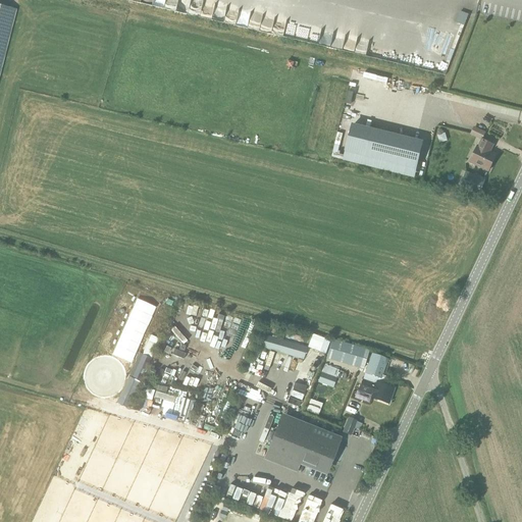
[(0,71),(16,9),(0,4),(0,71)]
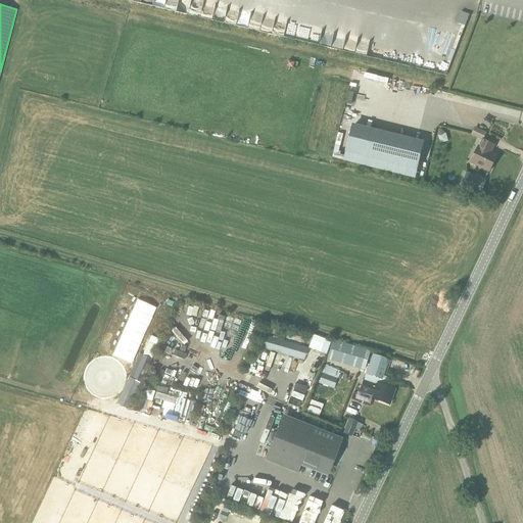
[(25,91),(27,84),(13,81),(12,87),(25,91)]
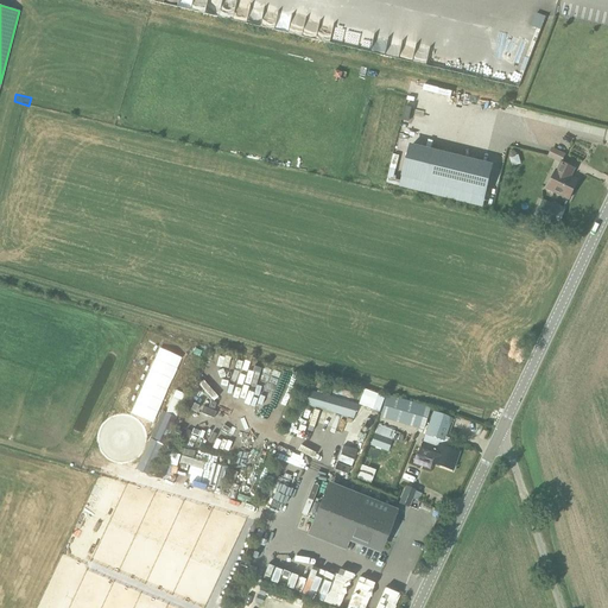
[(487,172),(431,159),(424,189),(481,201),(487,172)]
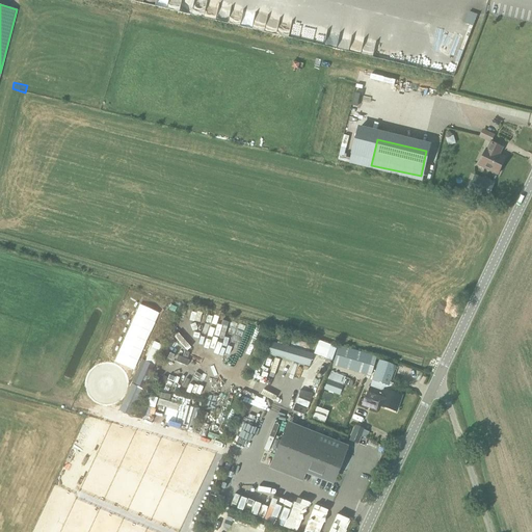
[(503,148),(491,142),(487,150),(486,149),(479,165),(498,175),(506,158),(499,155),(503,148)]
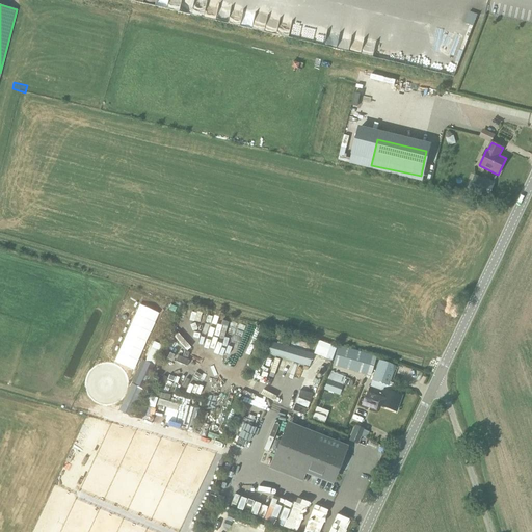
[(310,367),(313,354),(270,342),(266,354),(310,367)]
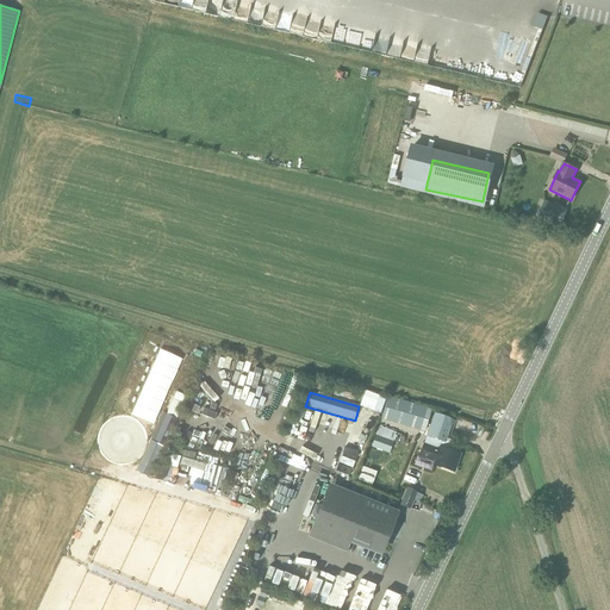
[(421,430),(427,408),(387,397),(381,419),(421,430)]
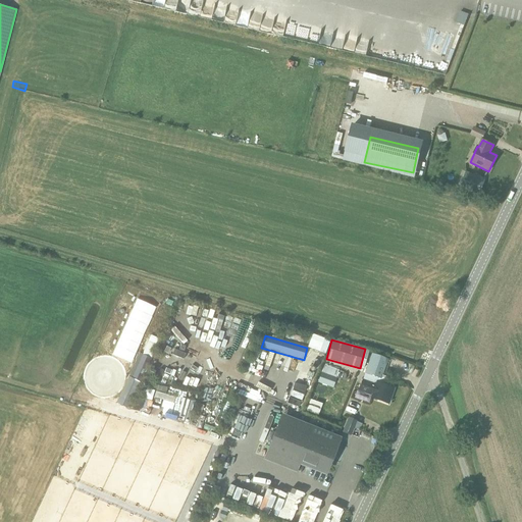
[(381,379),(387,360),(371,354),(364,373),(381,379)]
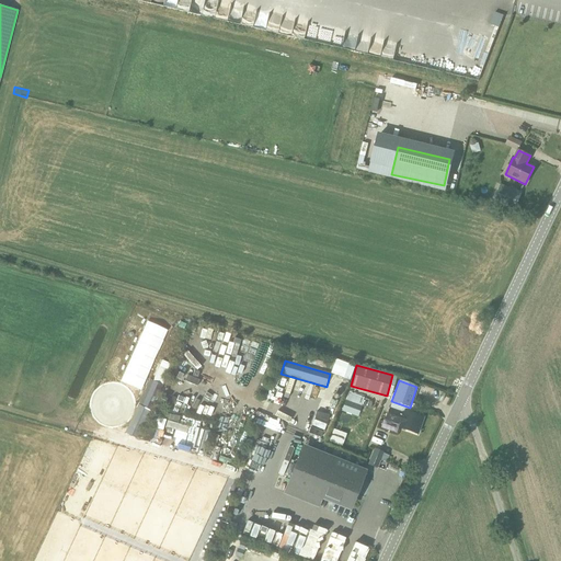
[(345,401),(342,412),(358,418),(358,416),(362,408),(345,401)]
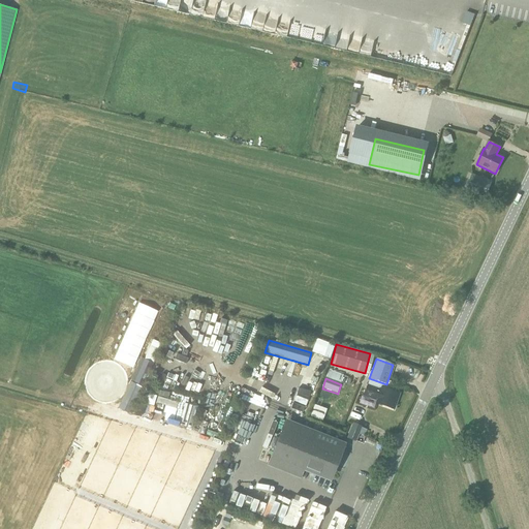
[(347,386),(341,384),(338,393),(345,395),(347,386)]
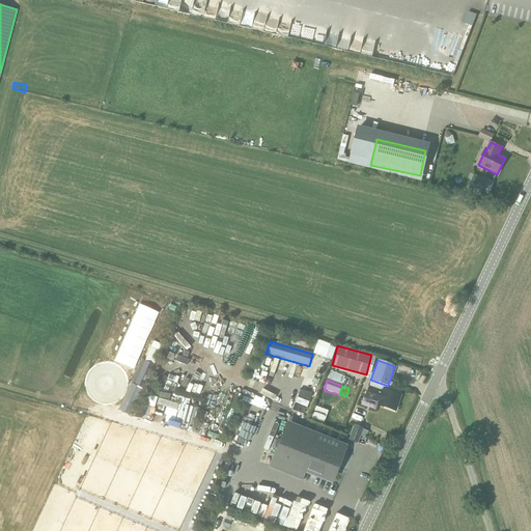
[(379,401),(378,404),(395,411),(400,394),(384,389),(383,391),(369,386),(365,397),(379,401)]
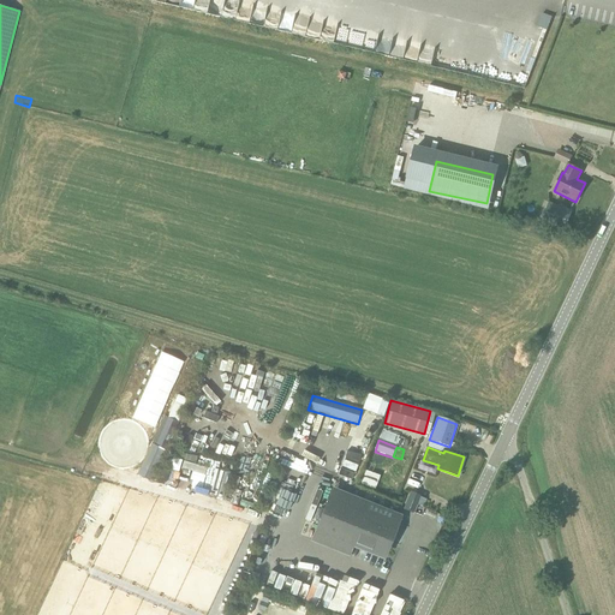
[(285,482),(300,488),(309,465),(316,469),(318,463),(305,458),(304,463),(293,459),(285,482)]
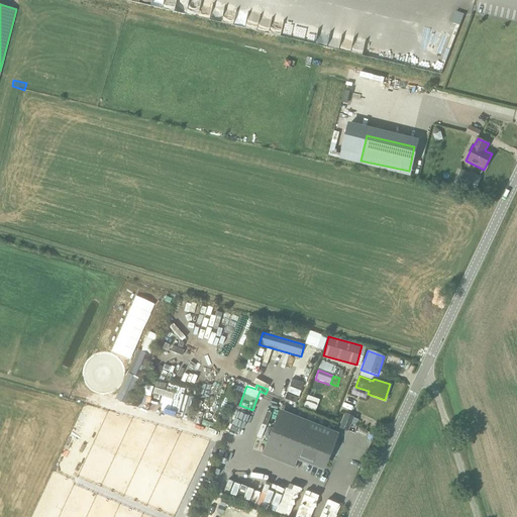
[(85,409),(98,413),(100,408),(87,403),(85,409)]
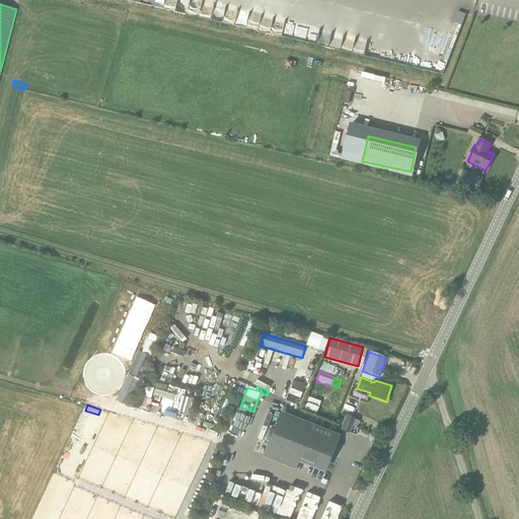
[(204,419),(206,411),(199,410),(197,418),(204,419)]
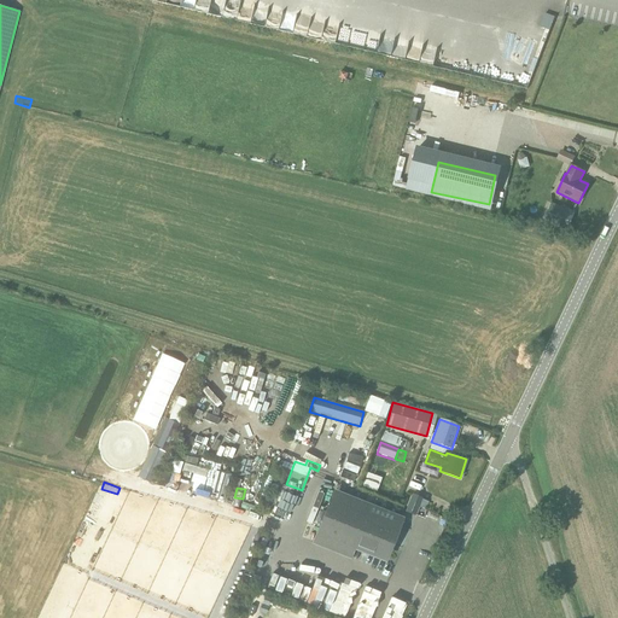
[(286,488),(284,495),(297,500),(299,494),(286,488)]
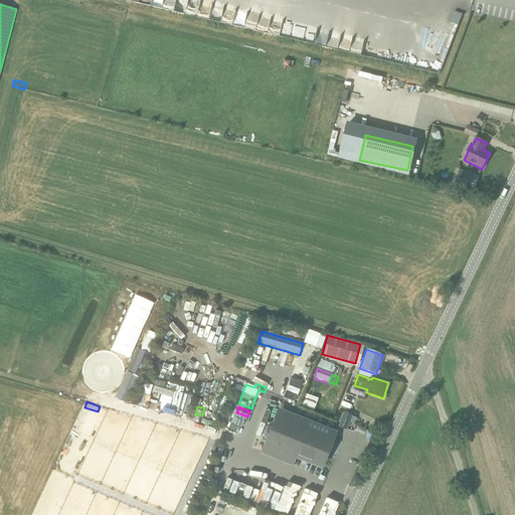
[(278,408),(276,413),(286,416),(288,412),(278,408)]
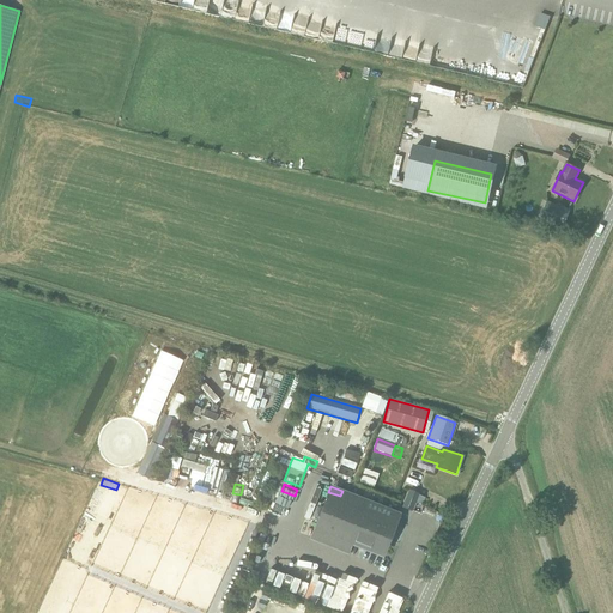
[(419,495),(411,491),(405,507),(413,509),(419,495)]
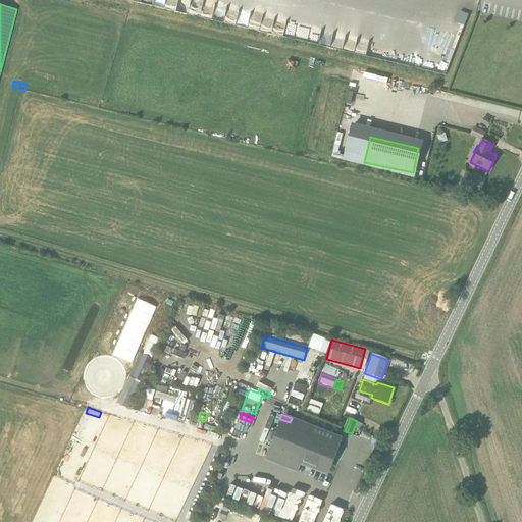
[(295,420),(293,424),(303,428),(305,424),(295,420)]
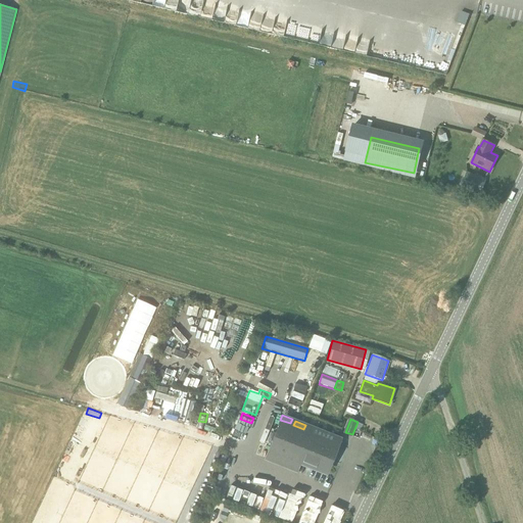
[(198,435),(203,436),(206,426),(201,424),(198,435)]
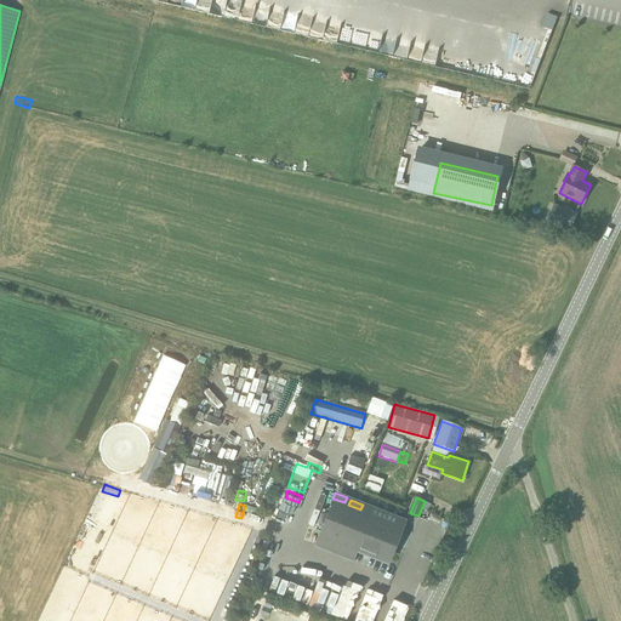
[(368,519),(331,503),(314,545),(353,559),(357,551),(382,562),(386,552),(389,553),(392,547),(394,548),(404,523),(371,510),(368,519)]
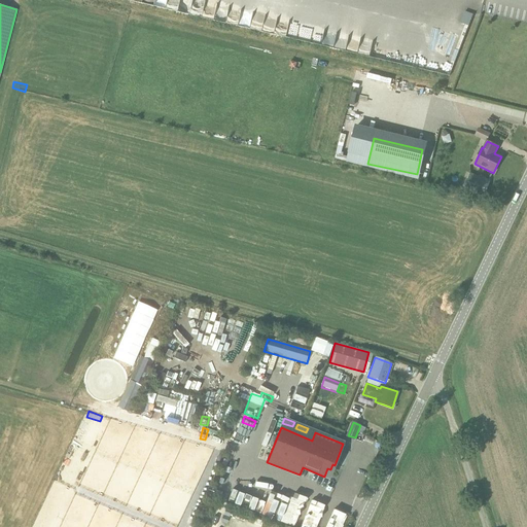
[(222,473),(221,472),(219,479),(218,479),(217,485),(226,487),(233,464),(225,462),(222,473)]
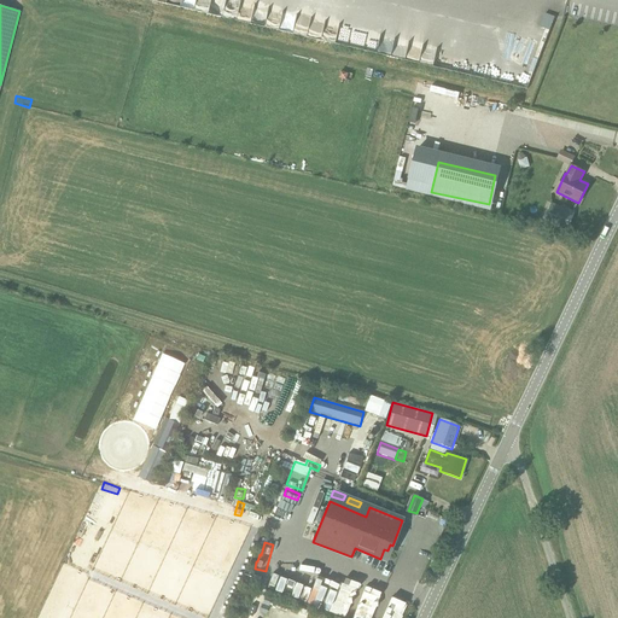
[(261,590),(264,577),(250,573),(246,587),(261,590)]
